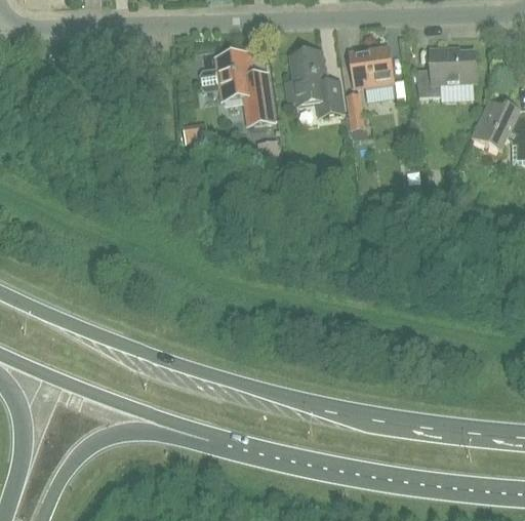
[(440,85),(477,83),(476,51),(447,52),(447,48),(431,49),(432,70),(416,70),(417,79),(419,96),(441,96),(440,85)]
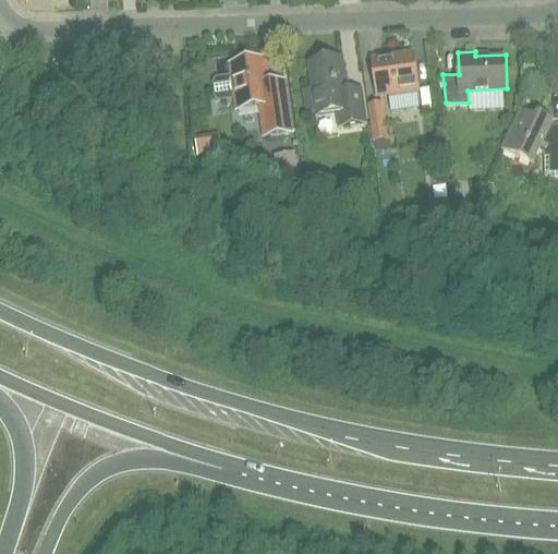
[(412,52),(373,58),(377,92),(417,86),(412,52)]
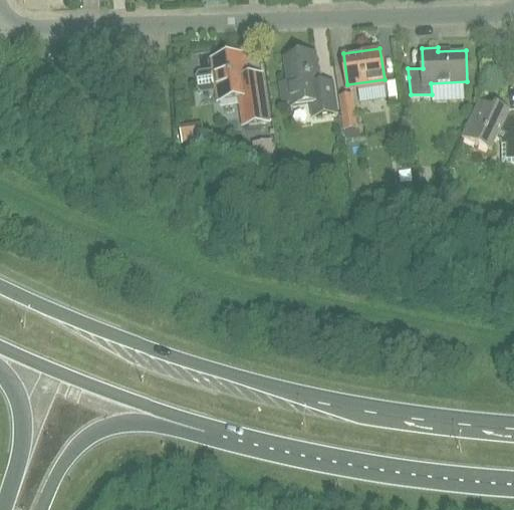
[(246,72),(243,52),(212,56),(214,65),(198,68),(195,72),(197,85),(201,88),(216,86),(218,97),(239,94),(243,120),(266,117),(260,70),(246,72)]
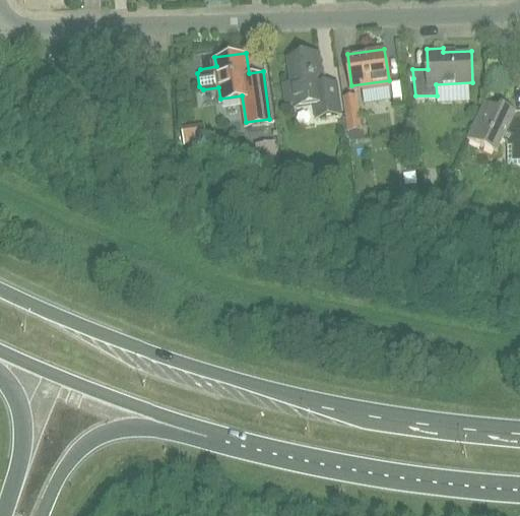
[(315,115),(340,111),(335,80),(321,82),(317,54),(288,58),(291,79),(282,80),(285,101),(313,97),(315,115)]
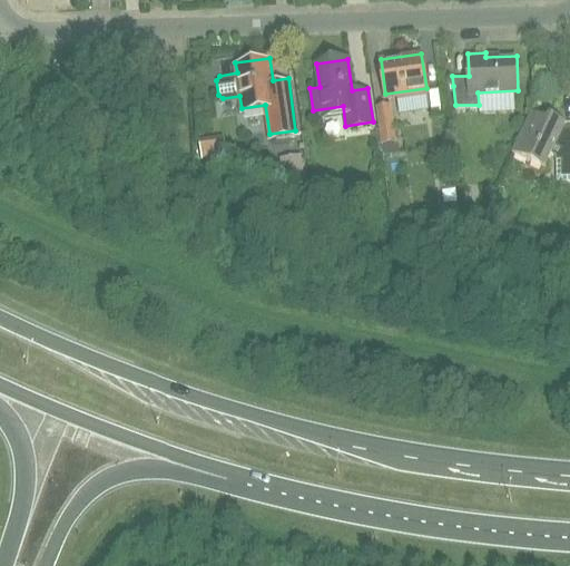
[(380,139),(394,137),(390,103),(375,104),(380,139)]
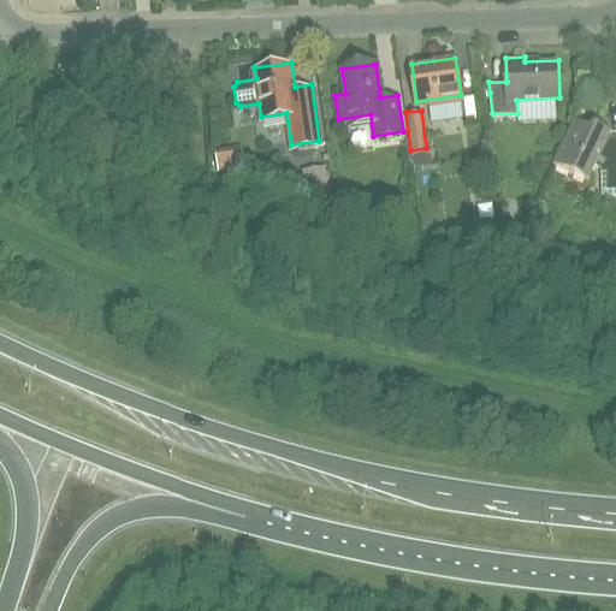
[(615,130),(610,131),(597,124),(593,129),(574,119),(554,161),(587,178),(594,161),(602,165),(602,194),(615,193),(615,130)]
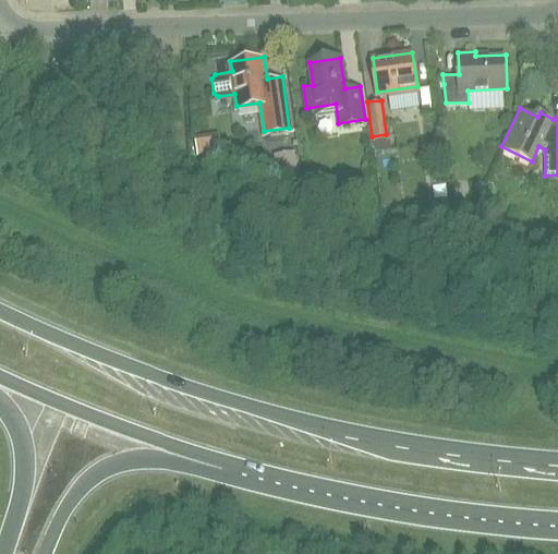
[(301,177),(296,147),(275,151),(276,159),(271,159),(275,180),(301,177)]
